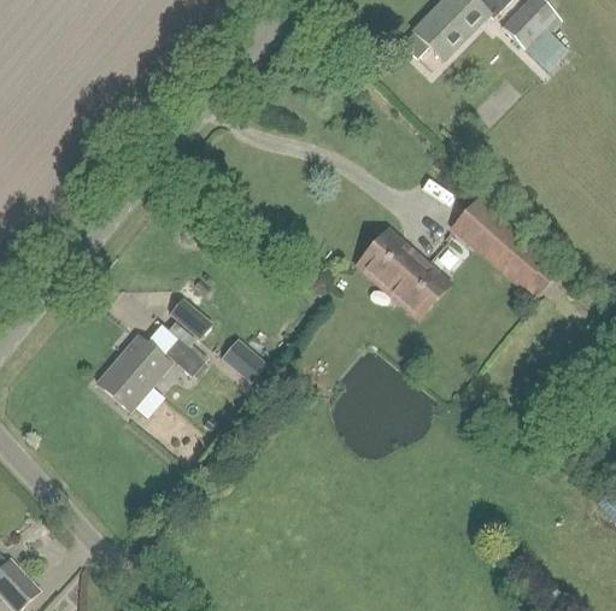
[(414,30),(402,42),(416,56),(427,45),(428,45),(435,37),(450,51),(488,12),(493,17),(509,0),(441,0),(412,30),(414,30)]
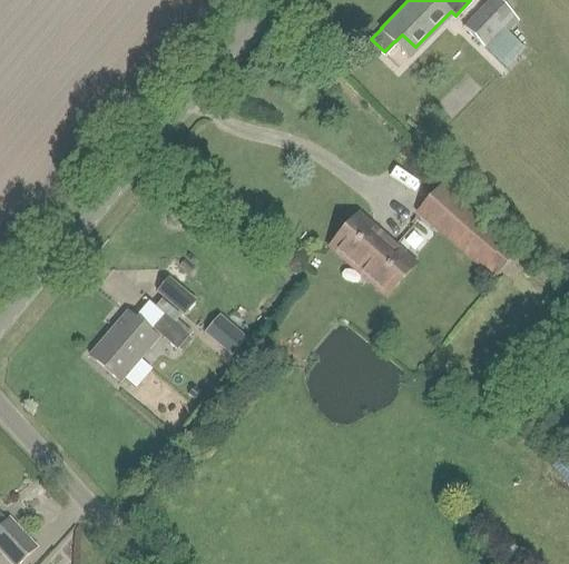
[(519,17),(501,0),(484,0),(463,22),(506,65),(525,46),(508,29),(519,17)]
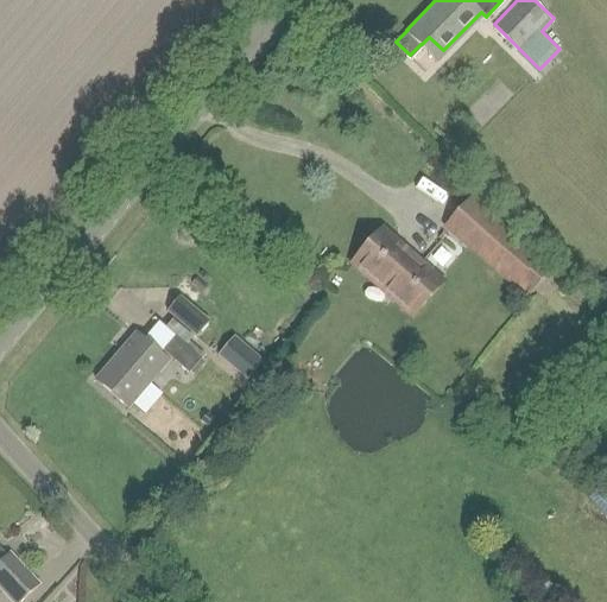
[(462,239),(466,235),(516,279),(538,253),(470,194),(444,223),(462,239)]
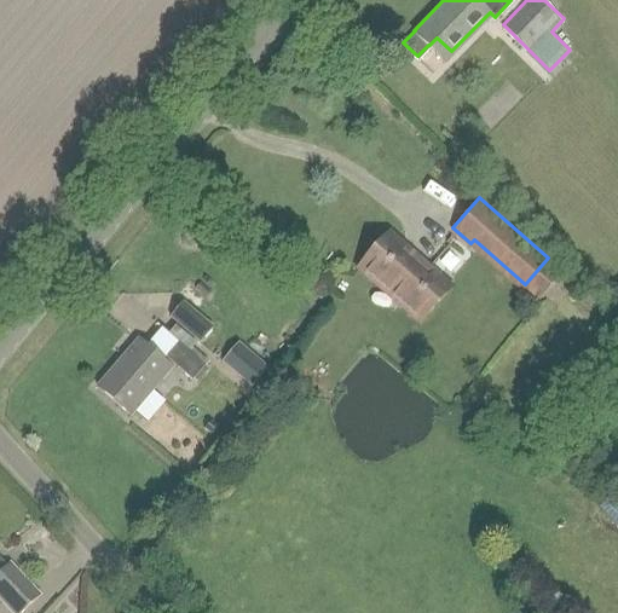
[(419,319),(450,283),(388,229),(357,264),(419,319)]
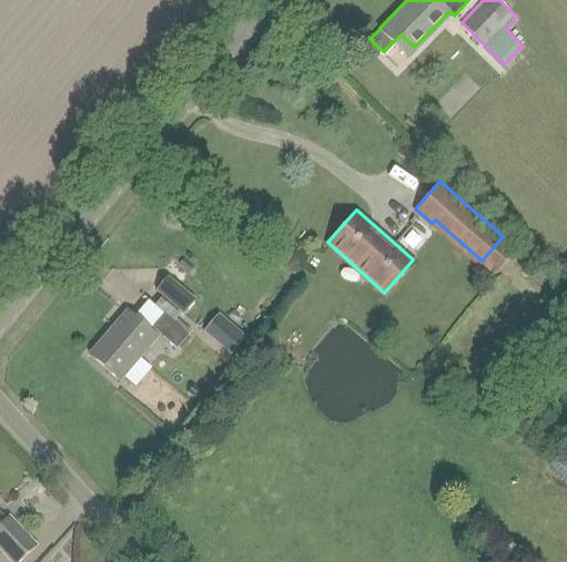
[(195,296),(168,273),(155,287),(183,310),(195,296)]
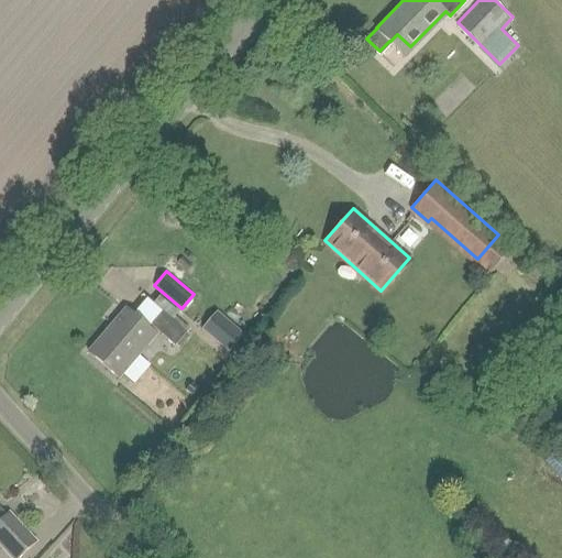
[(87,349),(117,374),(154,330),(124,305),(87,349)]
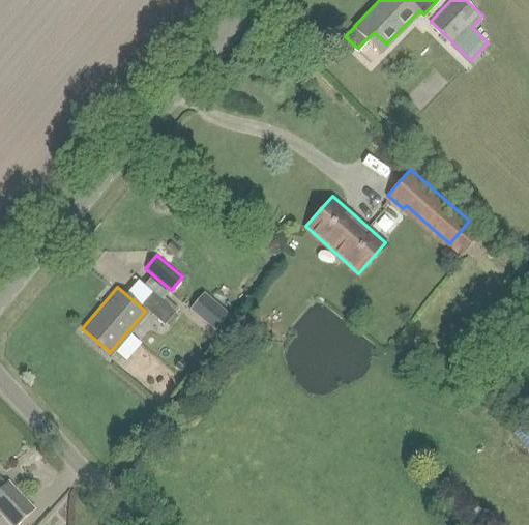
[(174,309),(151,289),(140,301),(164,321),(174,309)]
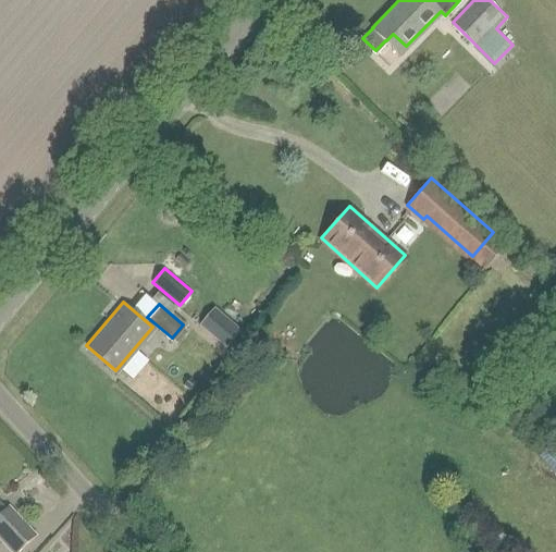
[(214,305),(199,322),(226,346),(242,329),(214,305)]
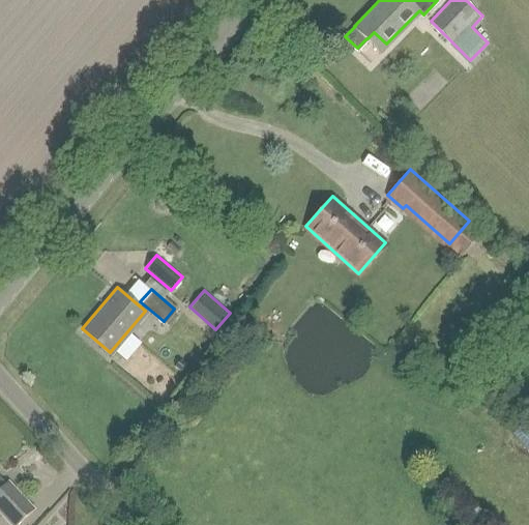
[(0,506),(15,523),(34,505),(9,477),(6,479),(0,471),(0,506)]
